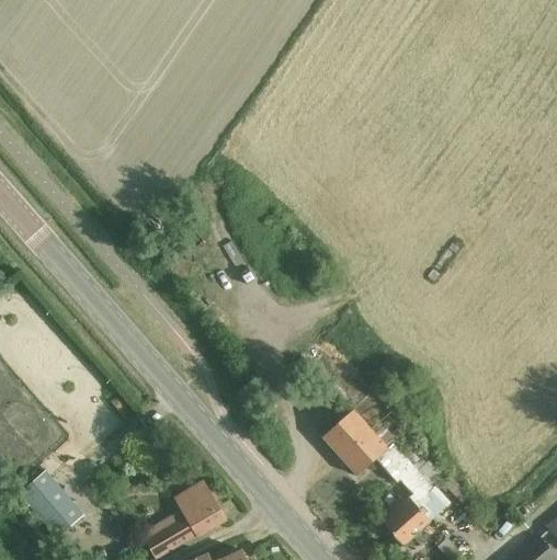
[(354,409),(333,427),(324,436),(359,476),(376,460),(399,486),(401,483),(413,496),(402,505),(398,501),(389,507),(394,512),(384,521),(405,544),(432,520),(418,504),(434,489),(394,444),(389,447),(354,409)]
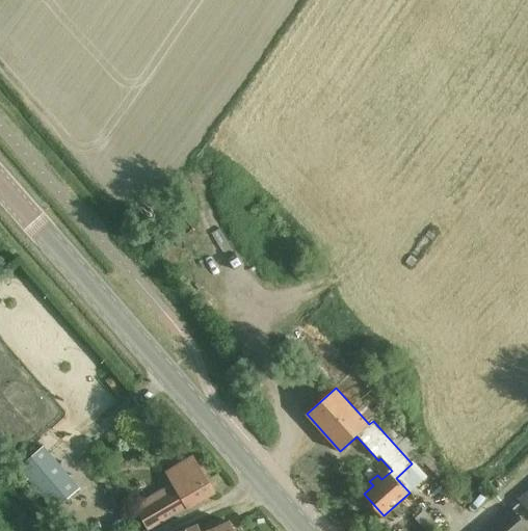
[(22,469),(58,510),(84,487),(47,446),(22,469)]
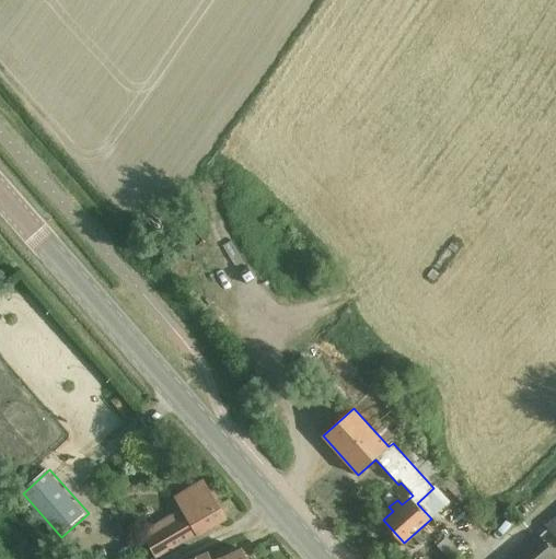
[(181,497),(190,515),(148,536),(145,531),(155,554),(226,519),(208,482),(181,497)]
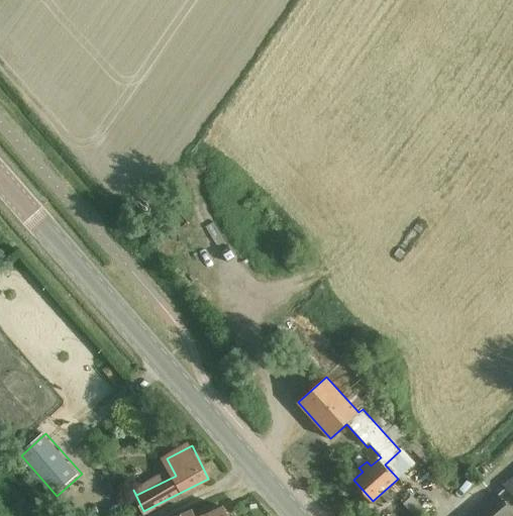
[(512,509),(500,495),(475,515),(512,515),(512,509)]
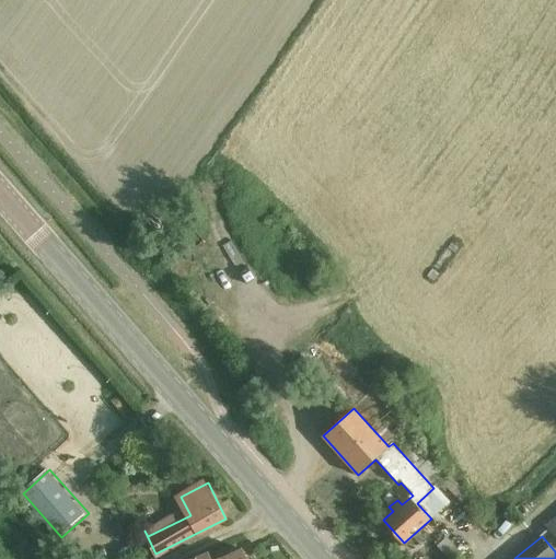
[(248,558),(243,546),(213,558),(212,558),(248,558)]
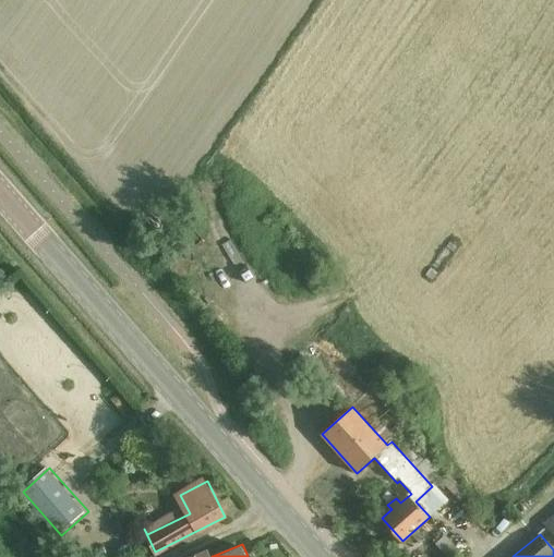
[(212,556),(213,556),(208,547),(185,556),(212,556)]
